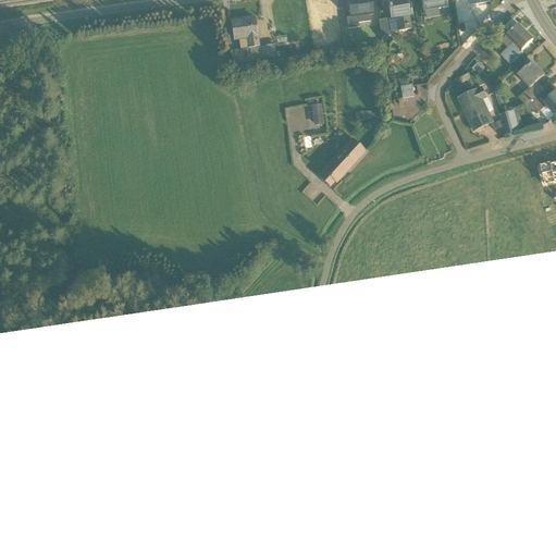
[(374,13),(372,0),(349,0),(353,22),(371,19),(370,13),(374,13)]
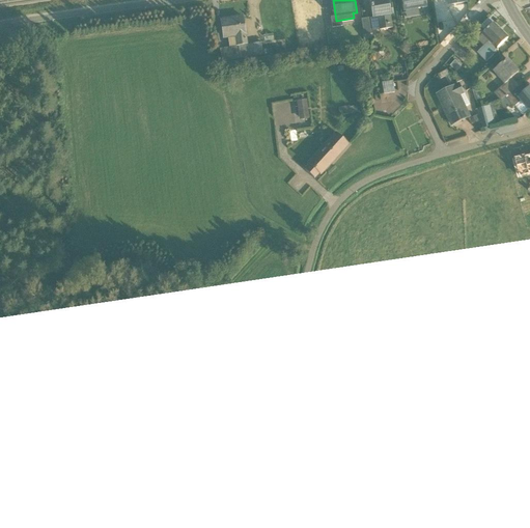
[(389,3),(389,0),(370,0),(372,16),(370,16),(372,29),(392,26),(391,15),(392,14),(391,3),(389,3)]
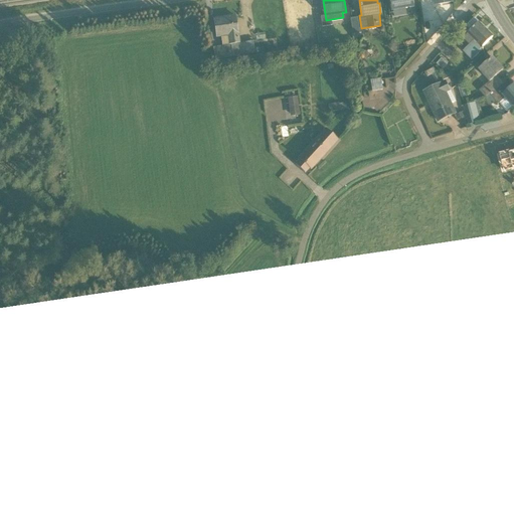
[(415,5),(414,0),(391,0),(393,15),(407,13),(406,6),(415,5)]
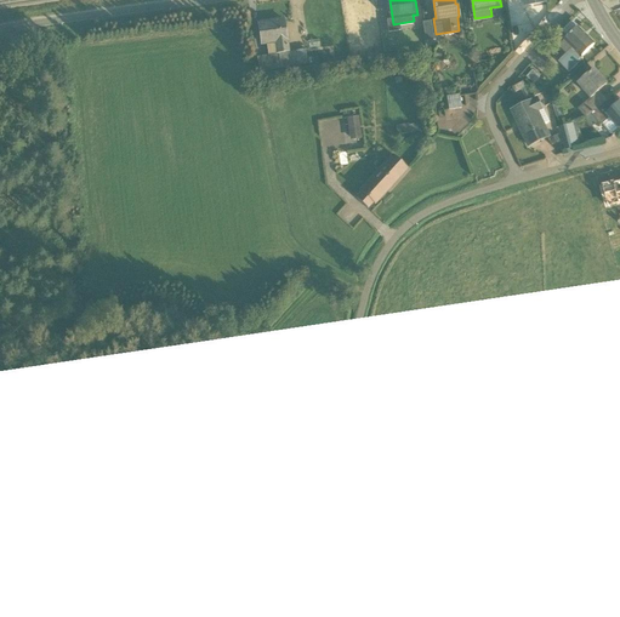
[(289,50),(284,17),(259,21),(262,43),(267,43),(268,52),(259,53),(261,69),(316,61),(314,55),(307,56),(306,47),(289,50)]
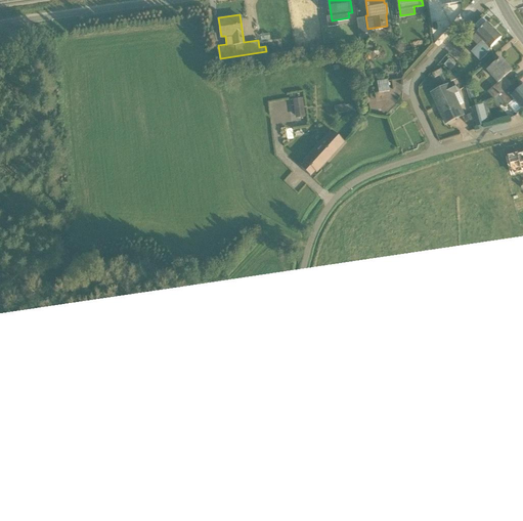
[(486,19),(482,16),(475,24),(479,28),(486,19)]
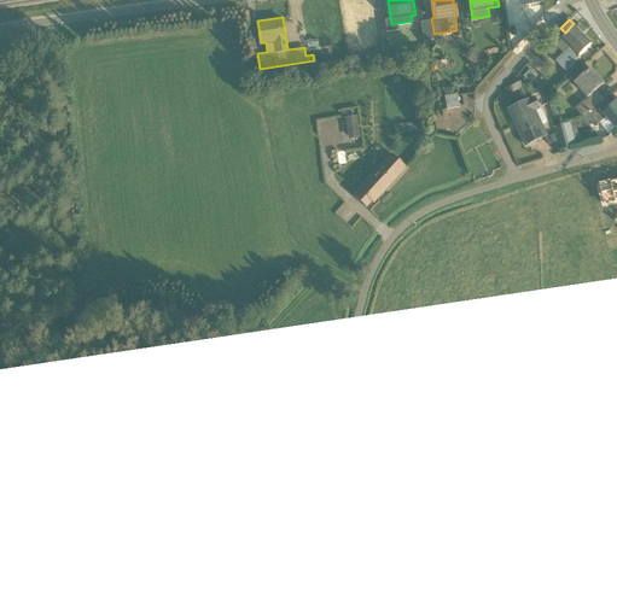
[(580,54),(592,41),(576,24),(563,37),(570,45),(557,59),(566,70),(581,56),(580,54)]
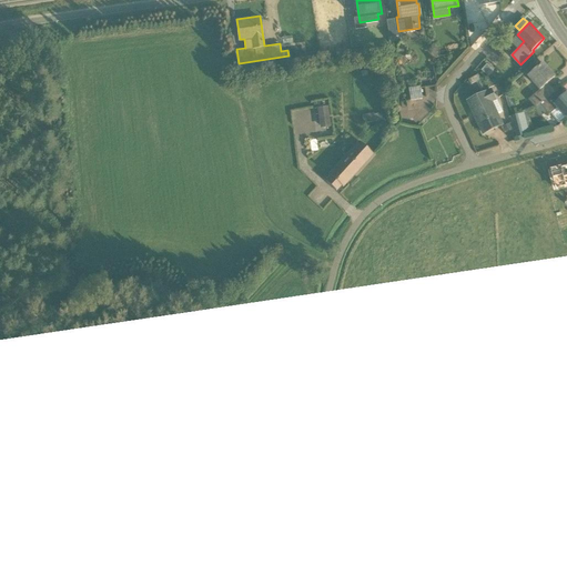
[(494,68),(487,62),(483,68),(489,73),(494,68)]
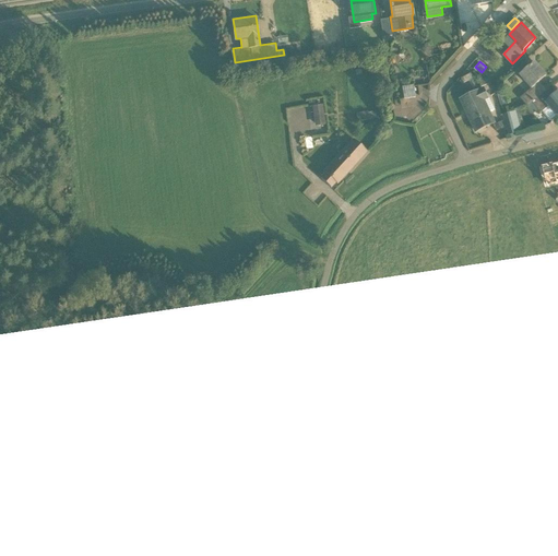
[(546,74),(535,61),(520,74),(531,87),(521,96),(530,104),(546,90),(538,81),(546,74)]
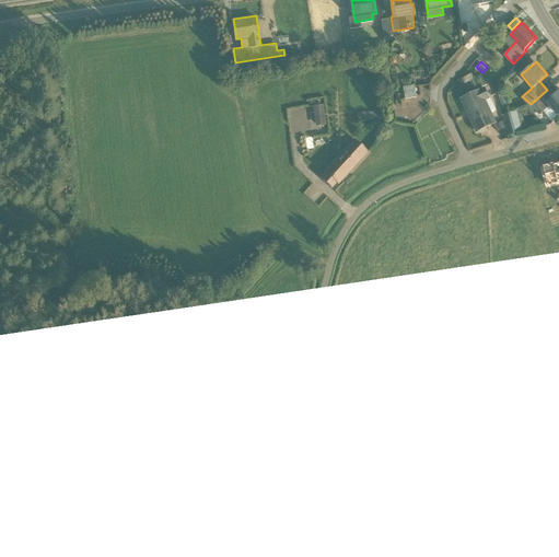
[(473,72),(463,77),(465,81),(469,79),(473,86),(478,83),(473,72)]
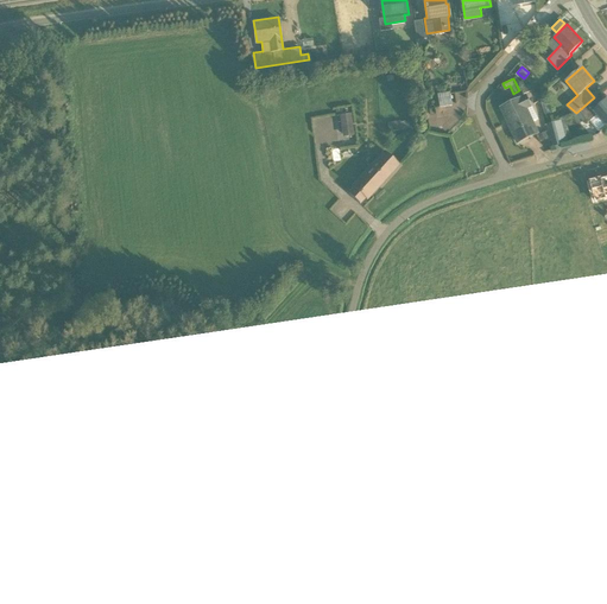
[(544,113),(552,110),(547,87),(539,93),(544,113)]
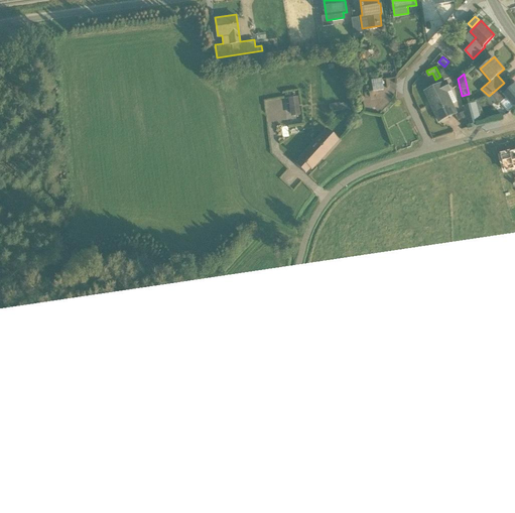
[(383,88),(382,76),(371,78),(372,89),(383,88)]
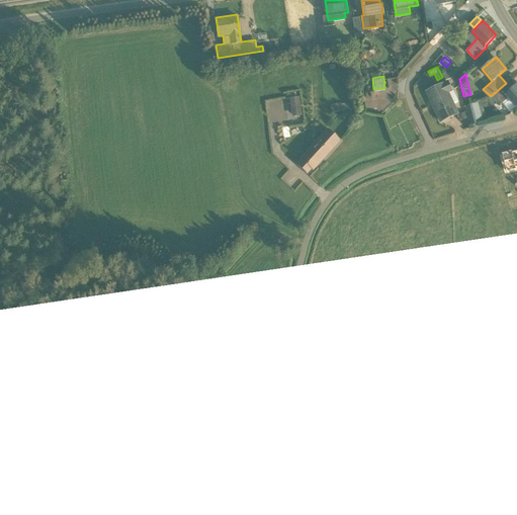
[(448,81),(428,90),(441,120),(459,112),(454,102),(458,100),(453,88),(452,89),(448,81)]
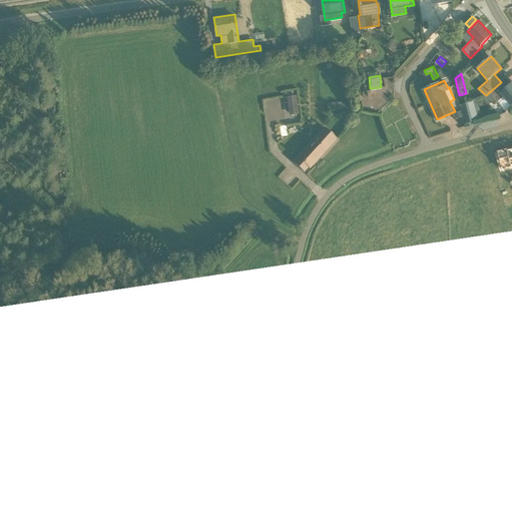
[(496,101),(498,100),(506,109),(511,103),(511,83),(507,88),(506,87),(501,82),(486,95),(484,96),(488,101),(490,99),(492,101),(494,99),(496,101)]
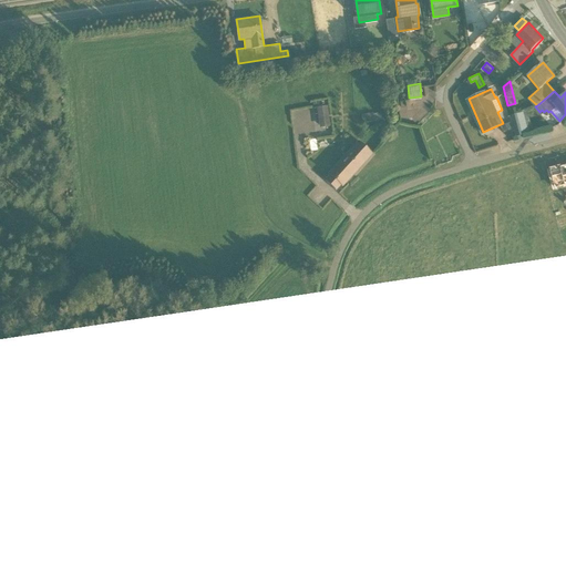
[(320,125),(330,124),(328,104),(317,105),(320,125)]
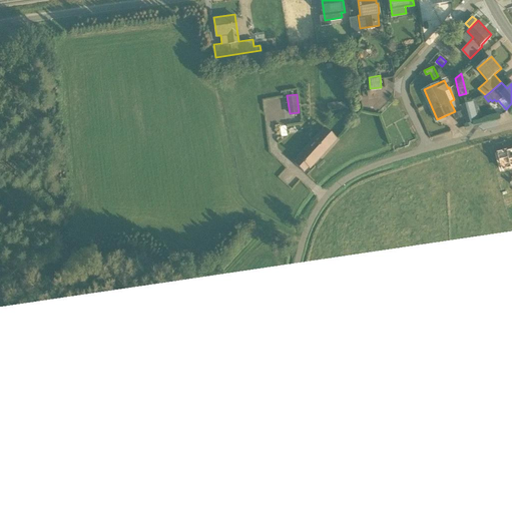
[(329,109),(346,106),(345,99),(338,101),(338,99),(328,101),(329,109)]
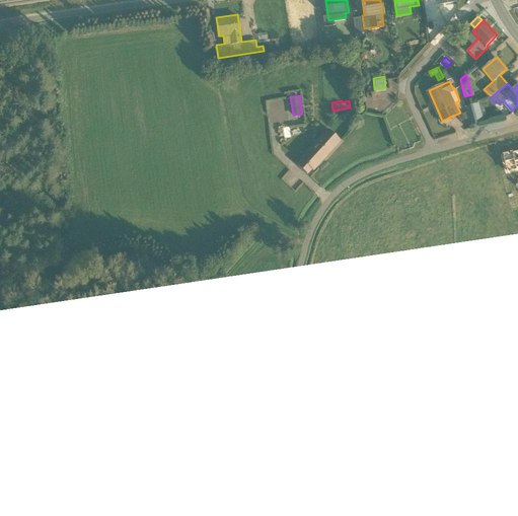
[(486,121),(481,100),(467,104),(472,124),(486,121)]
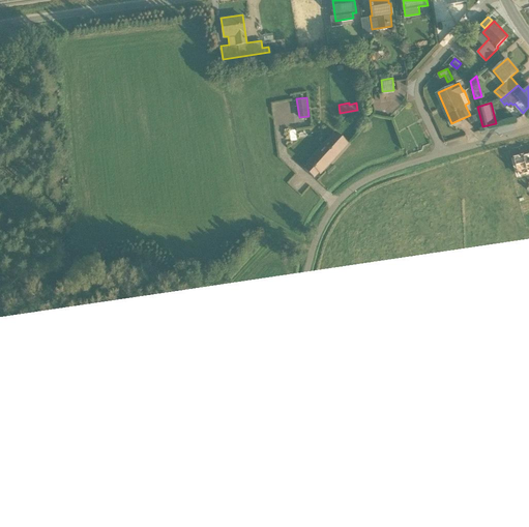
[(309,162),(303,167),(314,176),(318,171),(320,173),(348,142),(334,129),(306,159),(309,162)]
